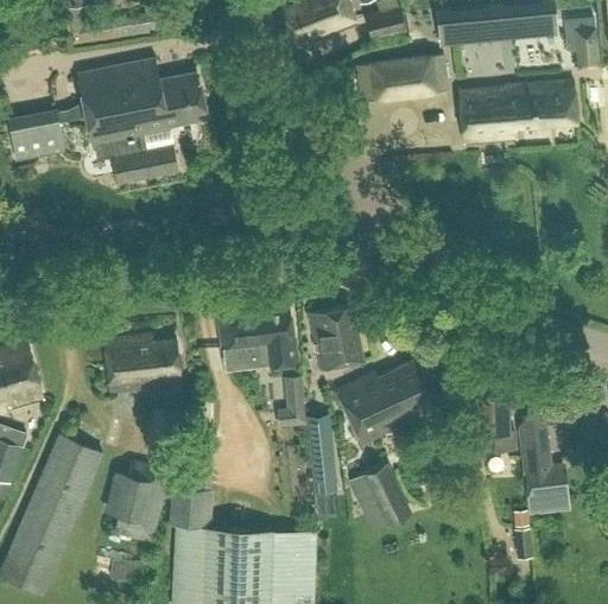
[(360,25),(349,0),(285,0),(280,1),(296,43),(330,30),(331,36),(360,25)]
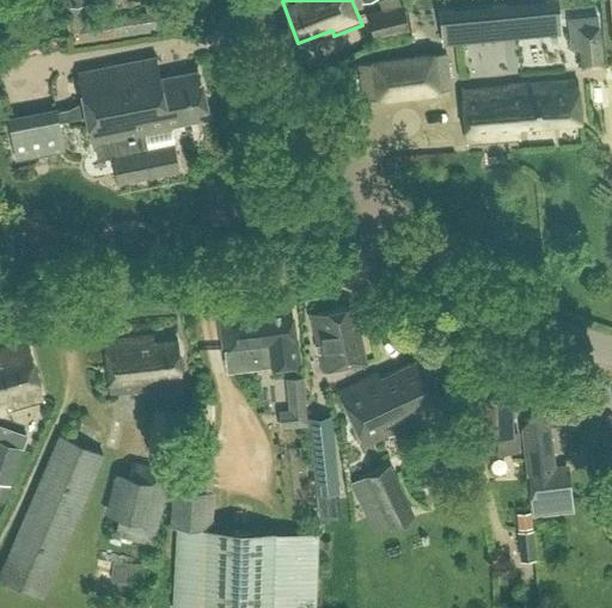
[(445,42),(563,32),(561,1),(442,11),(445,42)]
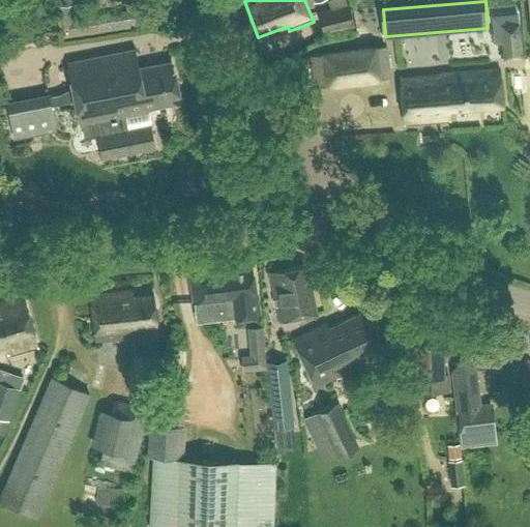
[(354,29),(349,7),(318,13),(323,36),(354,29)]
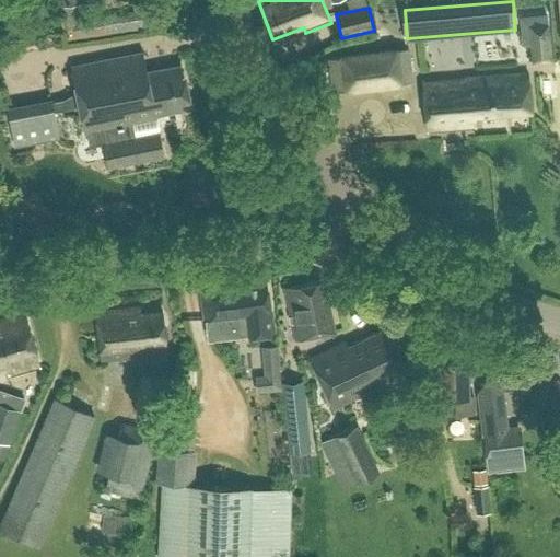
[(546,18),(518,20),(521,47),(548,45),(546,18)]
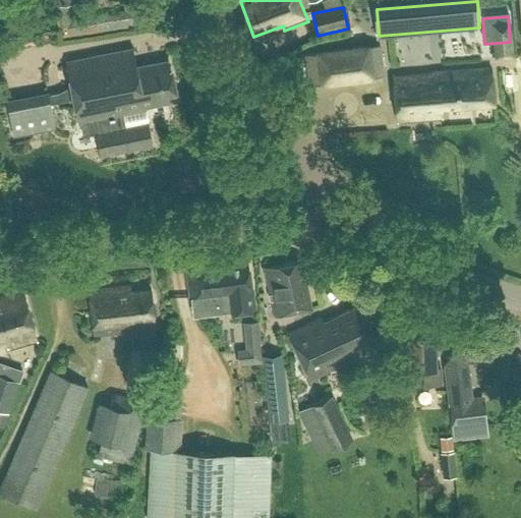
[(383,78),(379,47),(369,48),(369,47),(306,55),(310,88),(321,87),(322,87),(373,79),(383,78)]
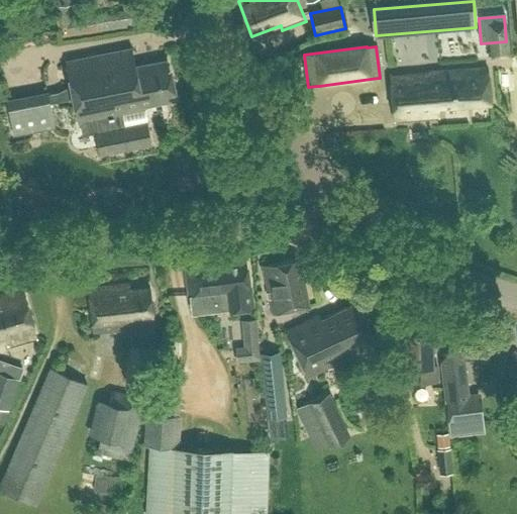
[(135,69),(132,49),(66,63),(78,124),(80,124),(82,136),(94,134),(99,158),(151,147),(146,124),(125,128),(122,116),(144,111),(143,107),(175,101),(167,63),(135,69)]
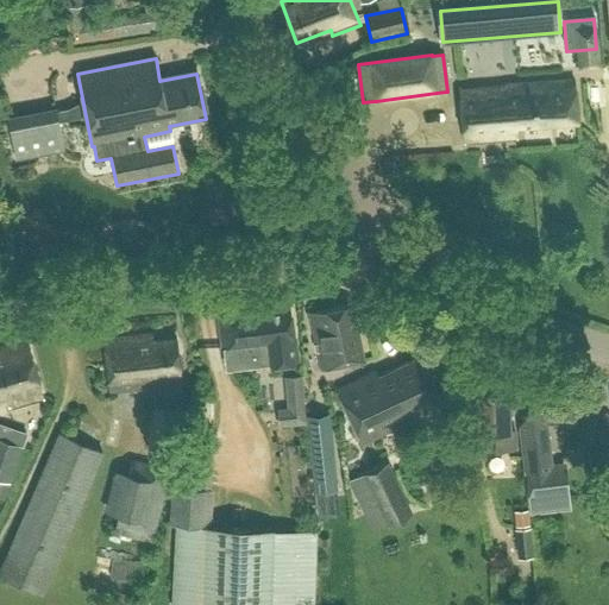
[(578,125),(575,81),(515,87),(514,84),(462,88),(465,146),(519,143),(518,130),(578,125)]
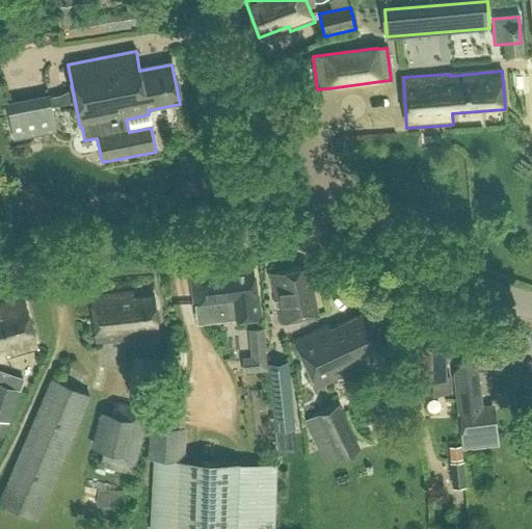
[(56,134),(49,96),(5,104),(12,142),(56,134)]
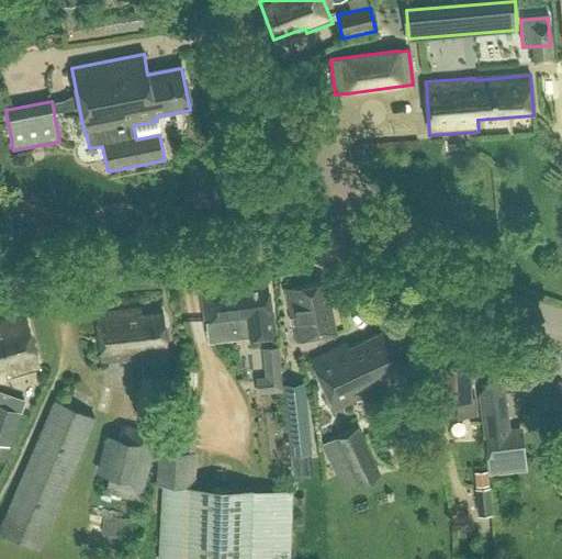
[(336,336),(325,282),(285,291),(296,344),(336,336)]
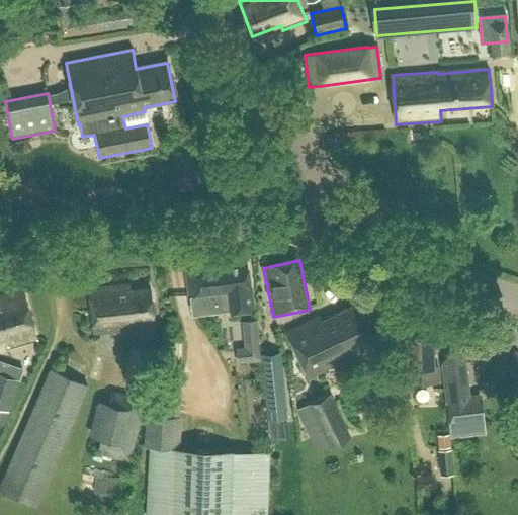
[(250,288),(247,262),(186,270),(189,298),(192,318),(230,313),(254,310),(251,288),(250,288)]
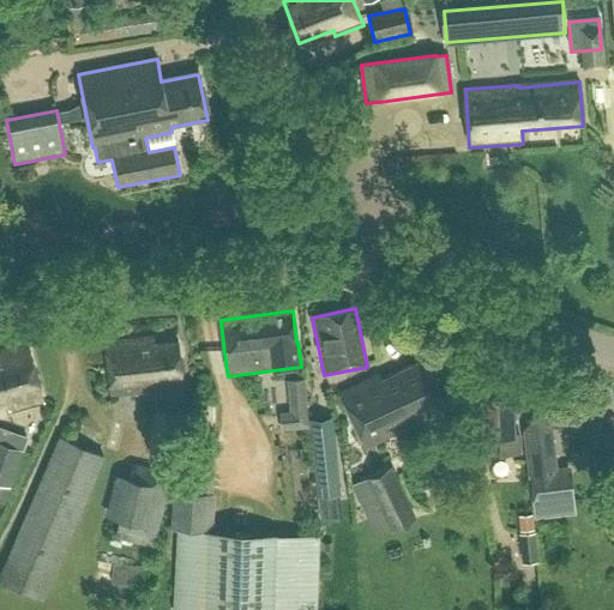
[(152,391),(152,398),(184,394),(178,343),(154,345),(154,337),(104,343),(108,376),(94,379),(96,398),(109,396),(152,391)]
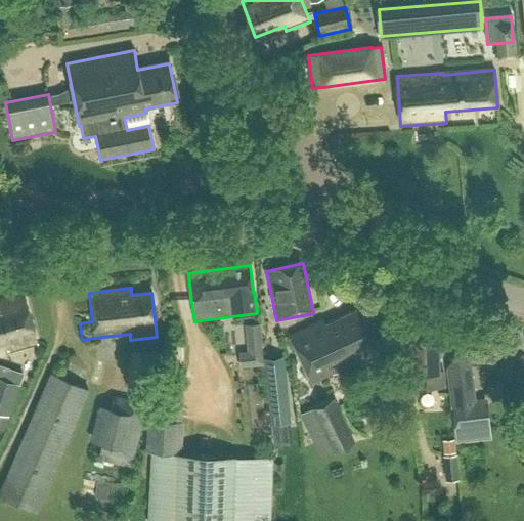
[(0,355),(38,345),(23,291),(0,297),(0,355)]
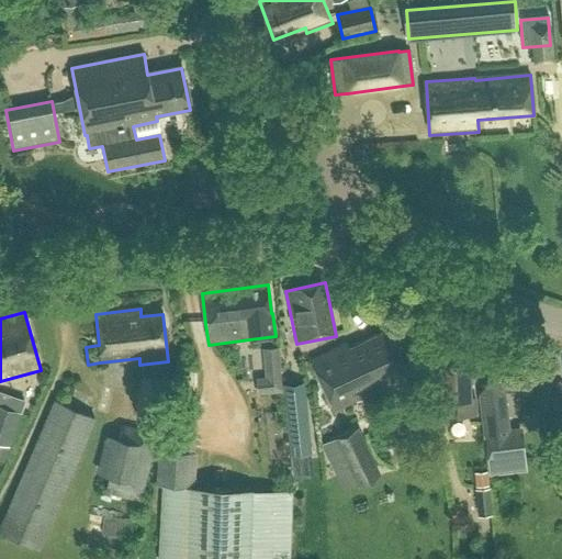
[(408,375),(388,332),(349,349),(347,346),(311,362),(335,412),(381,391),(380,388),(408,375)]
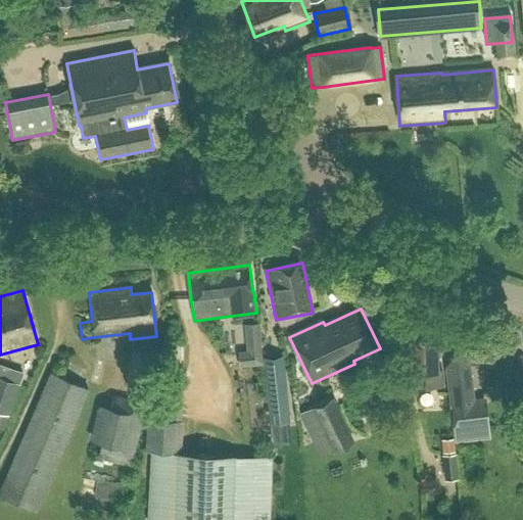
[(262,367),(257,324),(244,326),(247,353),(237,355),(239,369),(262,367)]
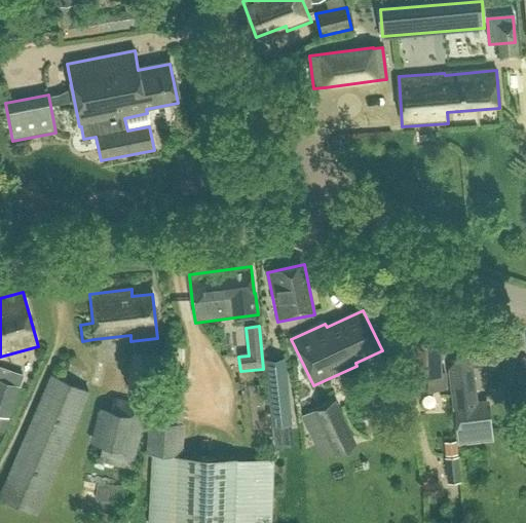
[(496,336),(456,335),(456,364),(449,374),(457,440),(480,438),(473,377),(468,377),(467,366),(495,366),(496,336)]
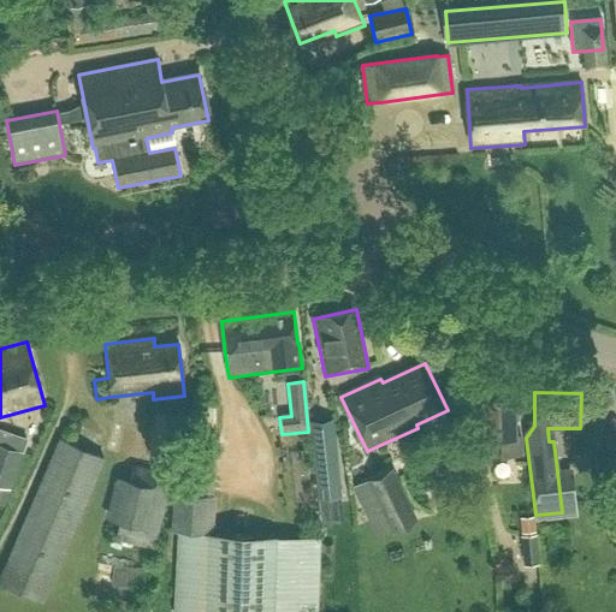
[(515,439),(514,397),(481,398),(483,440),(486,456),(520,455),(520,439),(515,439)]
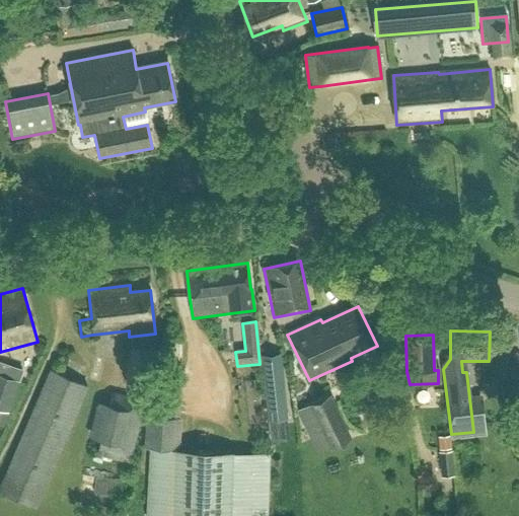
[(154,356),(131,351),(124,384),(147,389),(154,356)]
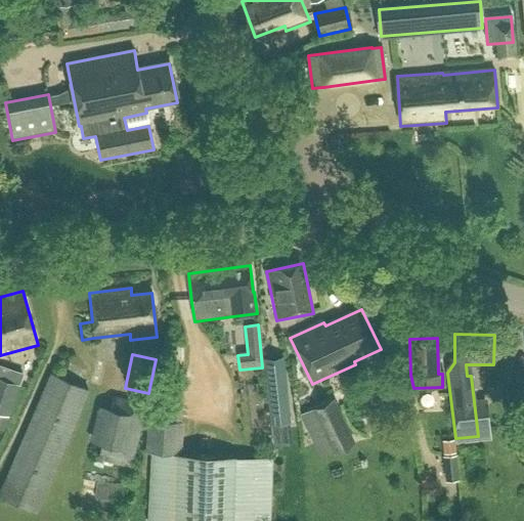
[(290,424),(284,359),(264,361),(271,426),(290,424)]
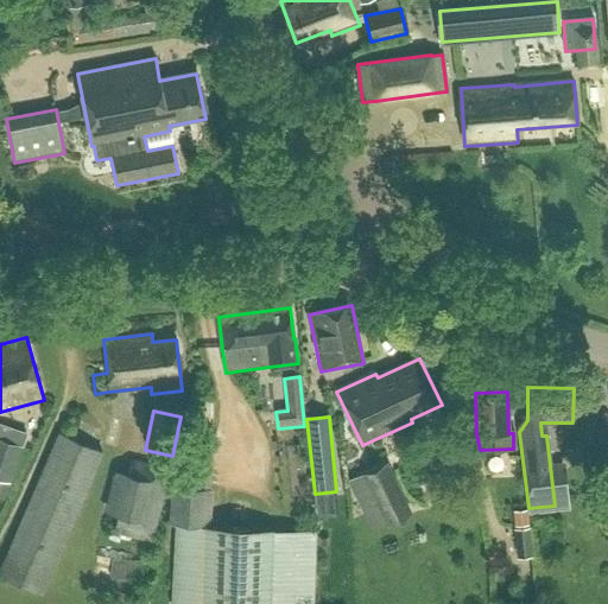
[(102,453),(58,434),(0,570),(0,578),(42,596),(102,453)]
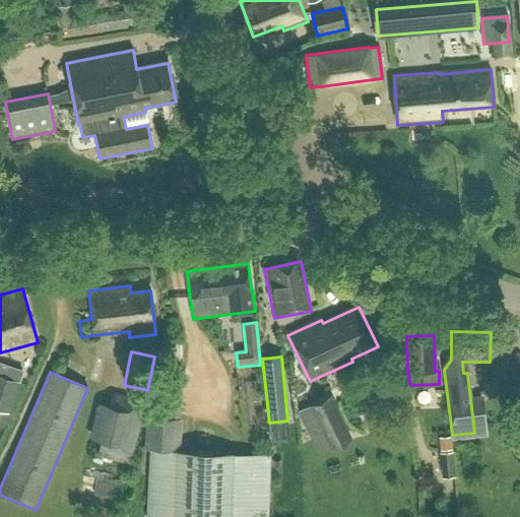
[(18,384),(0,377),(0,429),(3,430),(18,384)]
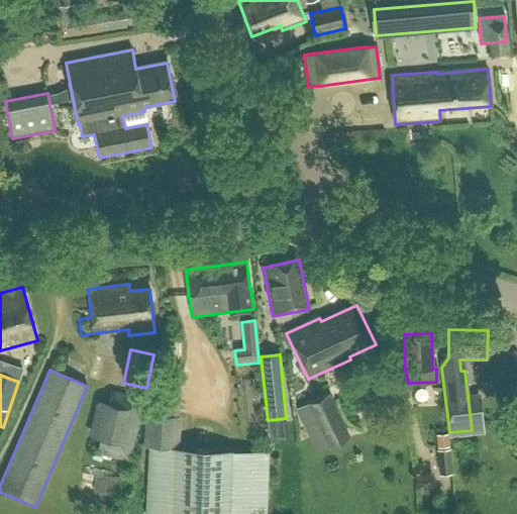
[(180,379),(151,378),(150,415),(145,415),(144,450),(149,450),(147,513),(229,513),(232,453),(180,451),(181,417),(178,417),(180,379)]
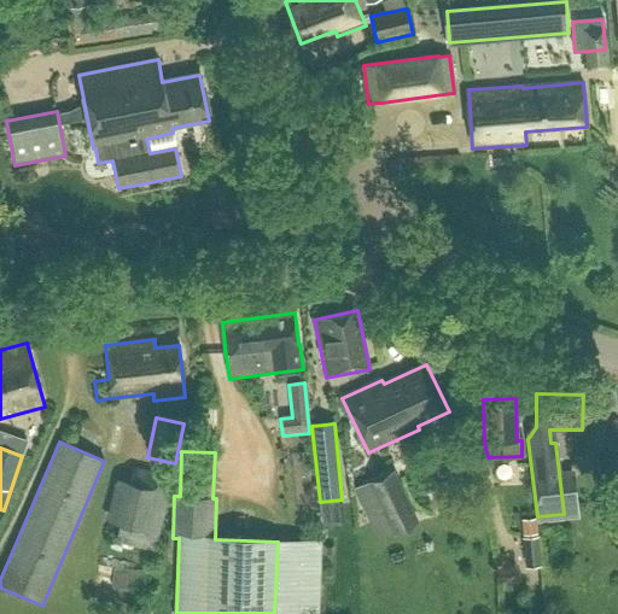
[(172,479),(134,468),(130,483),(118,479),(106,521),(120,525),(115,542),(153,551),(172,479)]
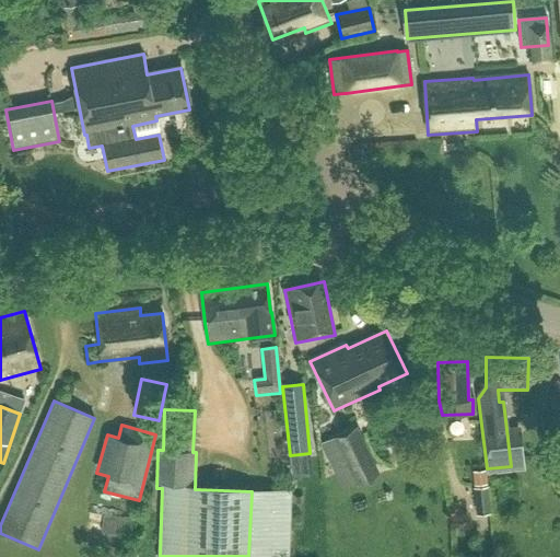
[(377,473),(357,428),(319,445),(341,490),(377,473)]
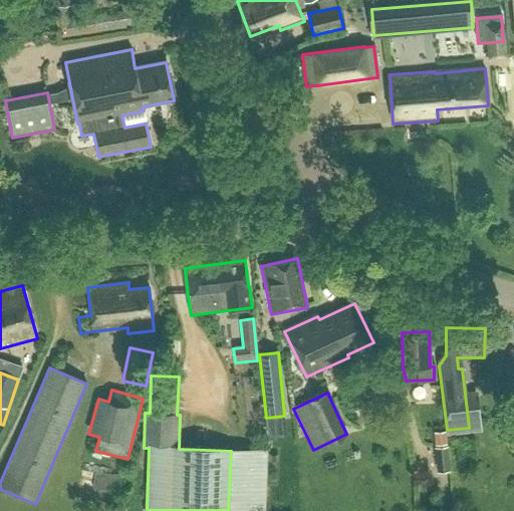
[(439,434),(442,473),(455,472),(452,433),(439,434)]
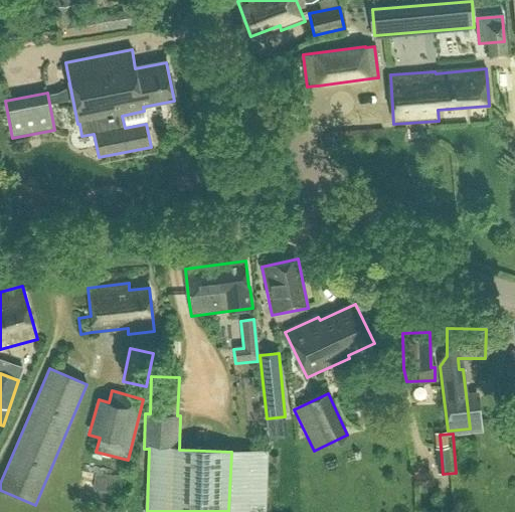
[(124,475),(84,466),(78,494),(117,503),(124,475)]
